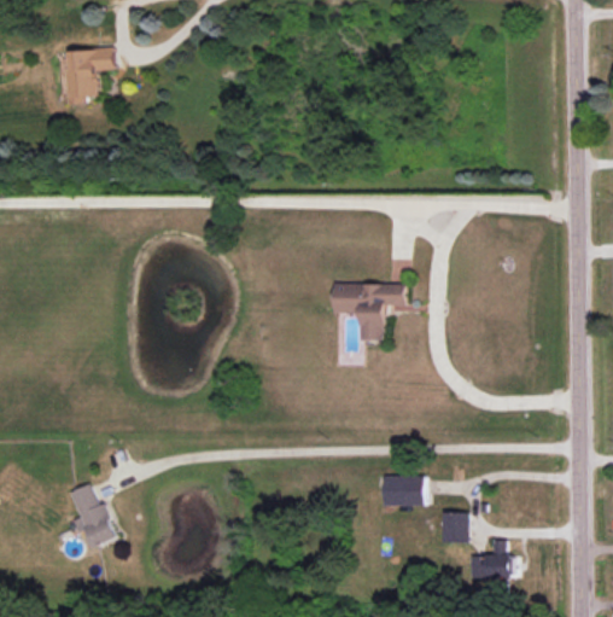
[(69,51),(69,68),(65,68),(66,105),(83,104),(82,97),(98,97),(97,71),(115,70),(114,48),(69,51)]
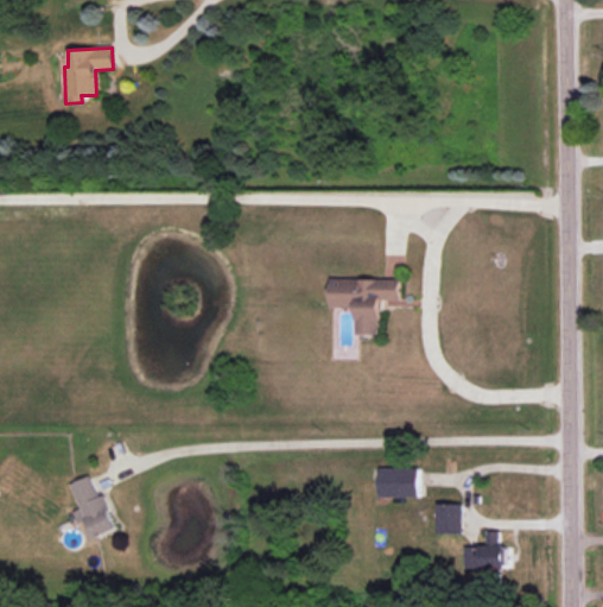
[(399,280),(329,279),(329,308),(355,309),(355,334),(379,335),(380,301),(399,302),(399,280)]
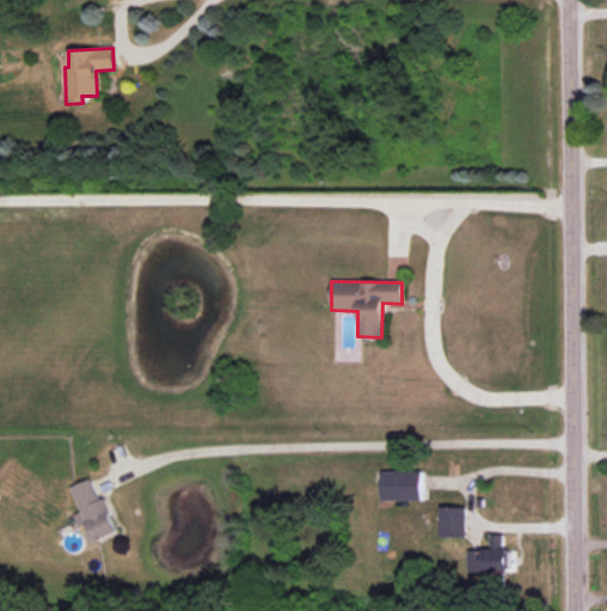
[(420,472),(379,471),(378,501),(420,501),(420,472)]
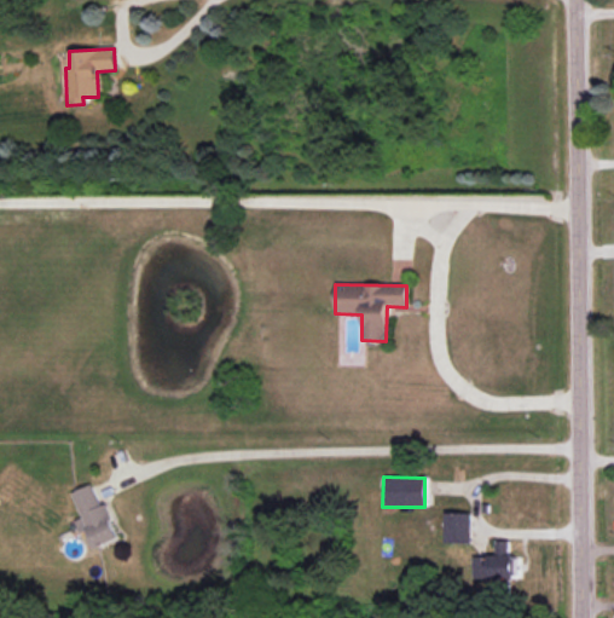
[(115,541),(92,484),(69,494),(79,519),(73,521),(77,533),(85,531),(92,549),(115,541)]
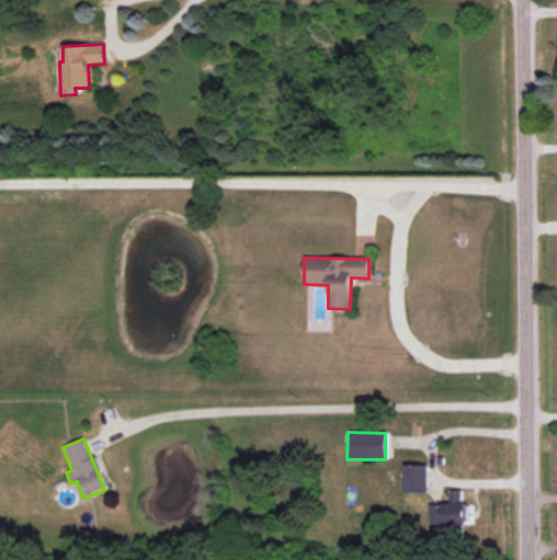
[(423,493),(424,466),(404,465),(402,493),(423,493)]
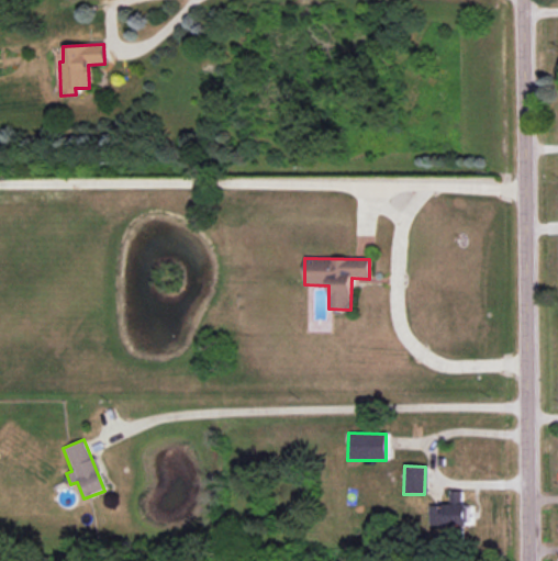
[(443,526),(468,526),(468,505),(460,505),(460,492),(448,492),(448,505),(443,505),(443,526)]
